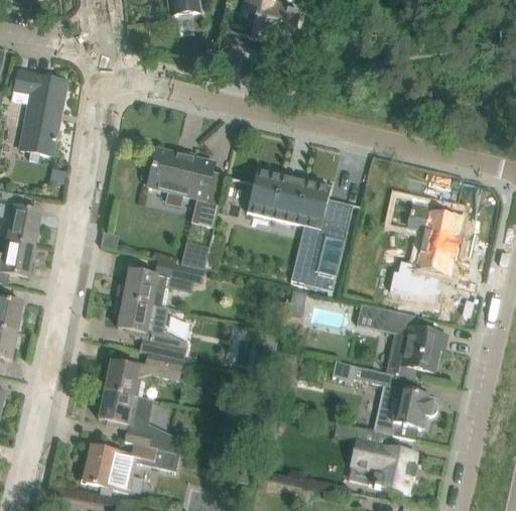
[(168,0),(170,14),(200,10),(199,0),(168,0)]
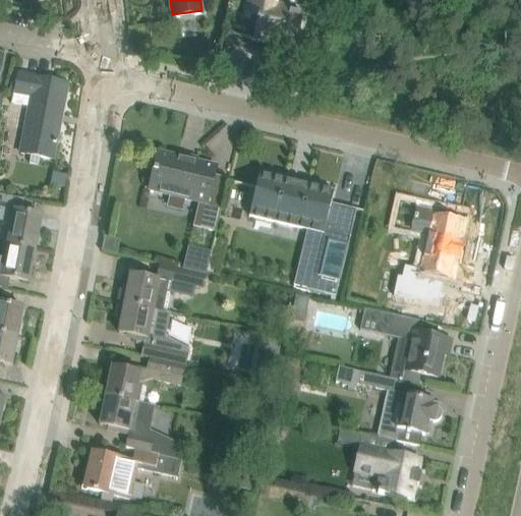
[(279,38),(295,42),(302,10),(285,6),(284,11),(273,8),(275,0),(277,1),(277,0),(246,0),(244,12),(257,16),(252,37),(278,43),(279,38)]
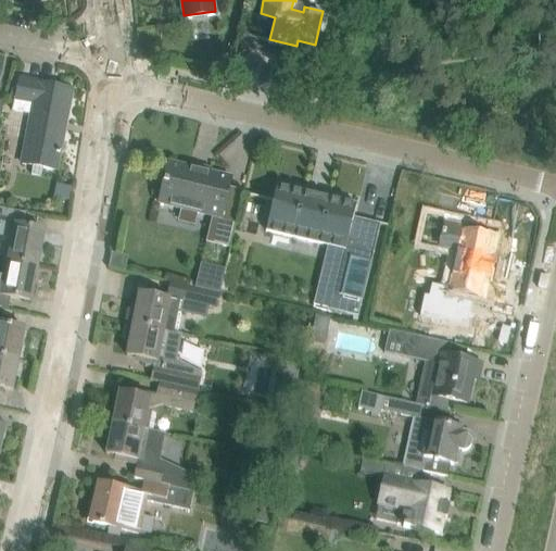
[(20,75),(17,86),(12,85),(10,92),(34,97),(22,159),(55,165),(72,85),(20,75)]
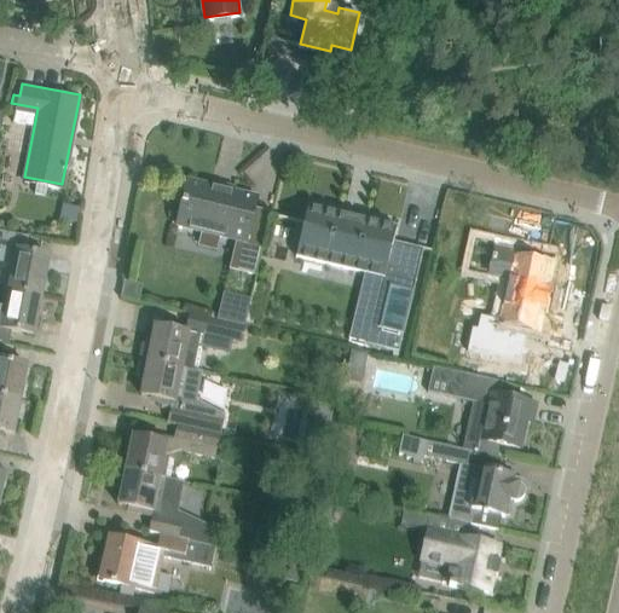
[(177,221),(236,236),(229,265),(255,271),(270,206),(254,202),(256,191),(232,185),(233,184),(212,178),(212,181),(187,175),(177,221)]
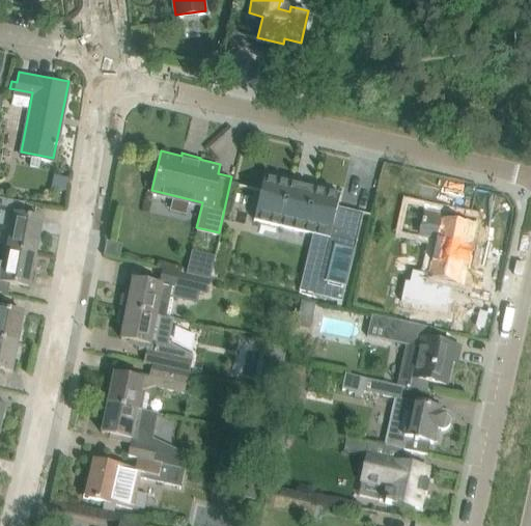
[(340,191),(263,173),(253,217),(328,234),(318,276),(316,276),(315,283),(318,284),(317,293),(342,299),(363,211),(337,204),(340,191)]
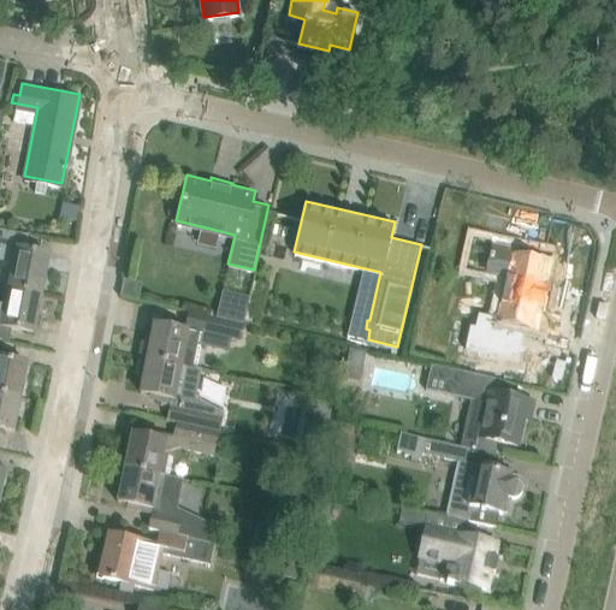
[(0,255),(10,258),(5,283),(41,290),(48,250),(22,246),(25,230),(0,225),(0,255)]
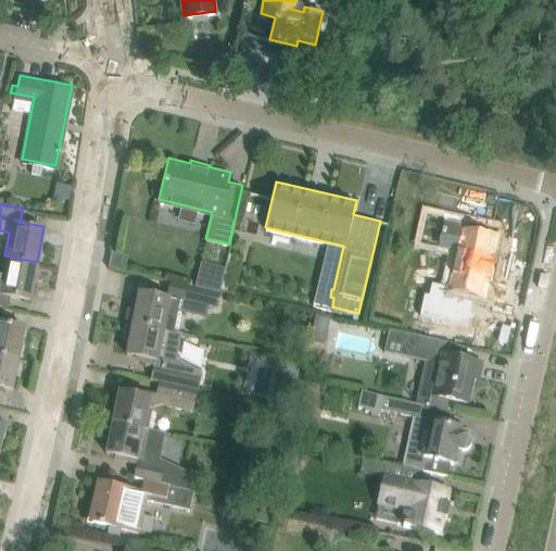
[(440,241),(458,246),(450,284),(445,283),(438,317),(464,324),(471,290),(481,292),(494,233),(463,226),(464,222),(445,217),(443,225),(442,225),(441,230),(442,230),(440,241)]
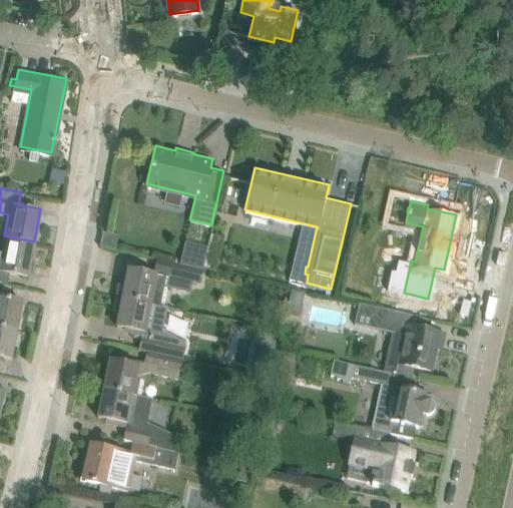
[(102,230),(100,242),(114,245),(117,233),(102,230)]
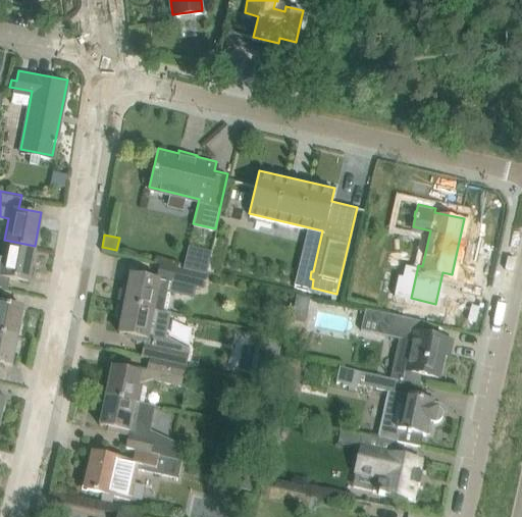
[(28,279),(35,246),(4,240),(0,259),(0,285),(2,285),(4,274),(28,279)]
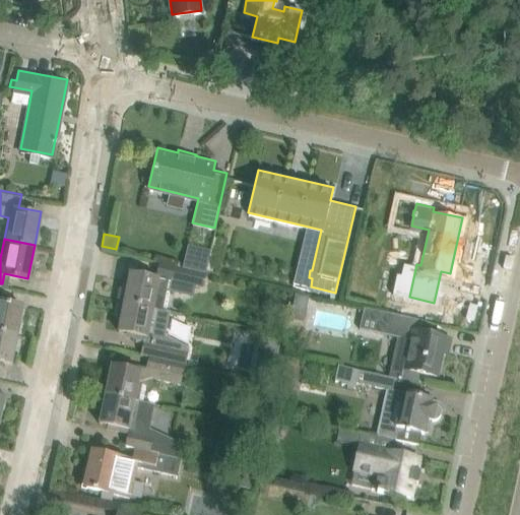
[(205,271),(168,262),(158,260),(156,272),(146,269),(145,273),(129,270),(124,300),(166,308),(169,290),(193,295),(195,283),(202,285),(205,271)]
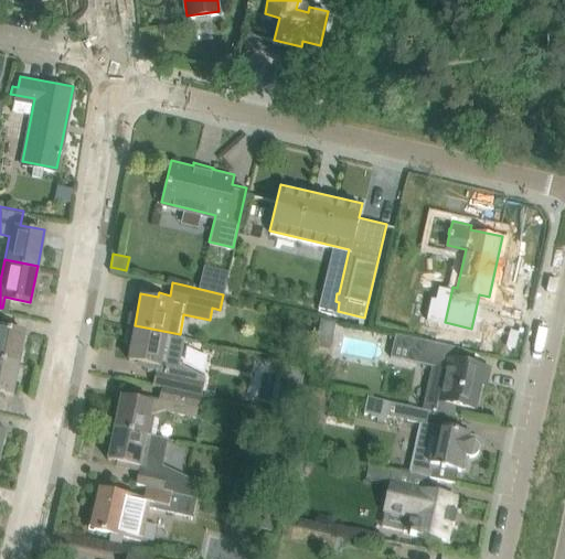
[(320,318),(317,330),(332,333),(334,320),(320,318)]
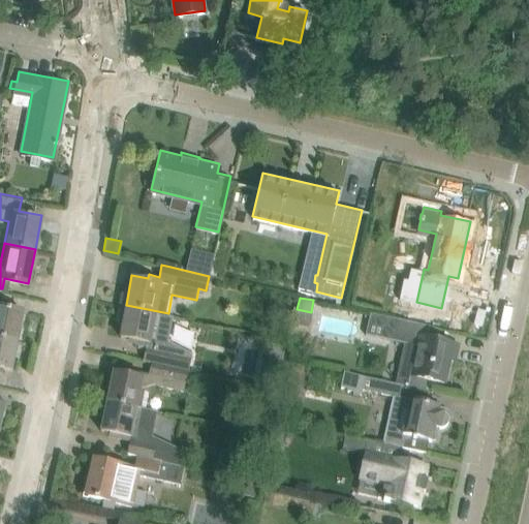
[(7,306),(8,301),(0,300),(0,334),(18,338),(23,308),(7,306)]
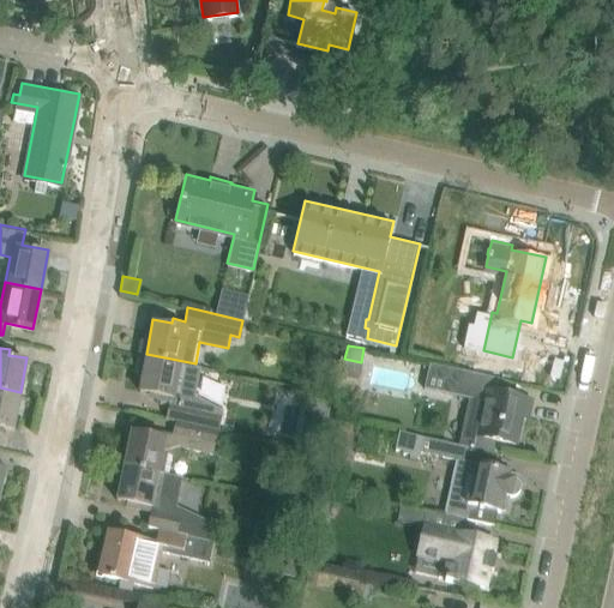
[(200,363),(196,363),(146,354),(142,353),(138,373),(143,373),(140,387),(158,391),(157,396),(172,398),(168,415),(181,417),(217,425),(221,407),(193,392),(200,363)]
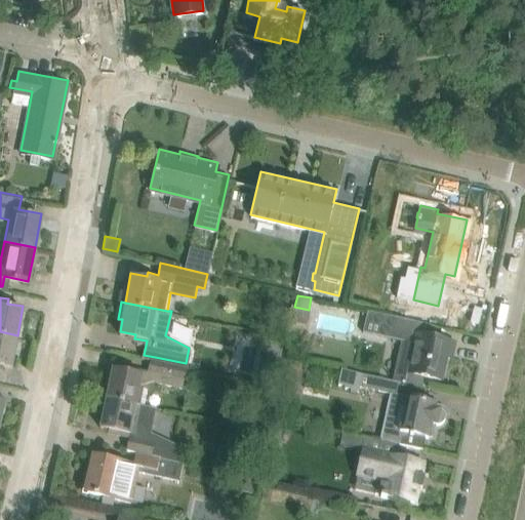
[(392,376),(406,380),(421,384),(425,373),(441,377),(449,340),(450,340),(450,338),(423,332),(426,320),(367,308),(363,328),(400,336),(392,376)]
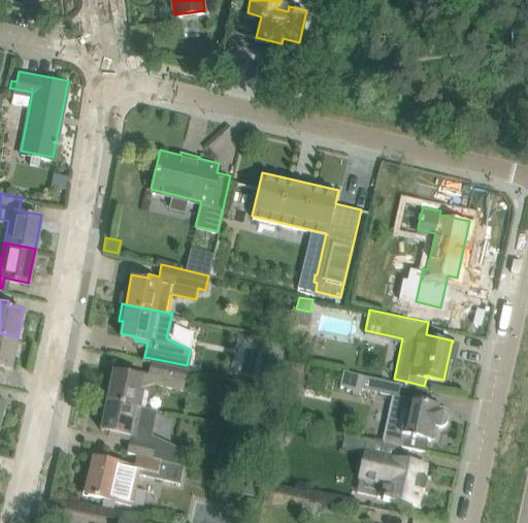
[(0,364),(12,366),(18,337),(0,333),(0,364)]
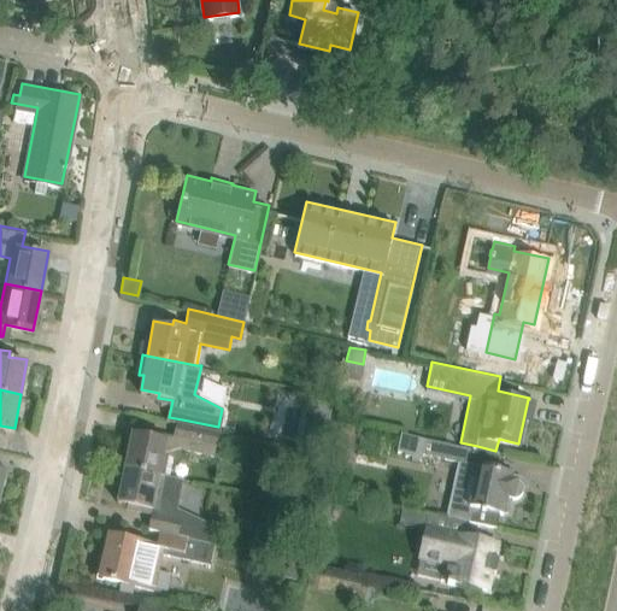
[(299,394),(294,411),(325,419),(330,401),(299,394)]
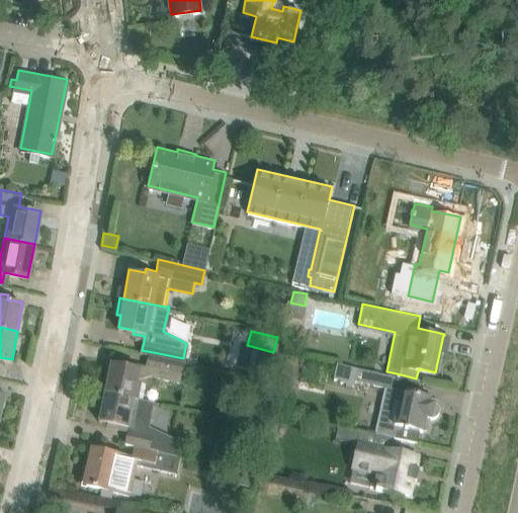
[(180,372),(183,358),(153,352),(151,365),(127,360),(126,364),(110,361),(105,390),(138,397),(138,396),(141,380),(151,381),(153,374),(179,380),(181,372),(180,372)]
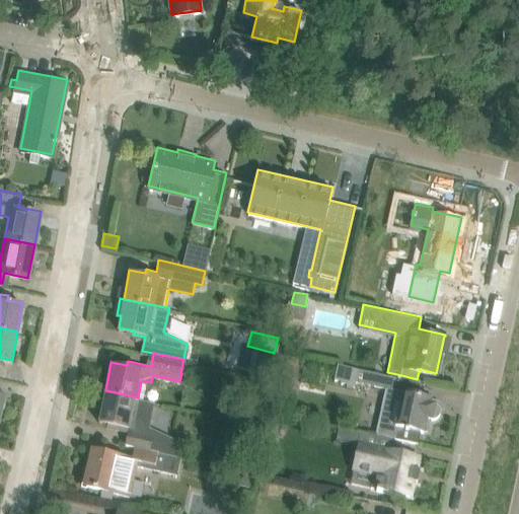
[(436,401),(434,400),(430,399),(432,394),(394,386),(396,375),(337,362),(335,376),(336,376),(336,377),(342,377),(342,380),(348,380),(348,384),(355,383),(355,382),(354,382),(355,378),(386,385),(376,432),(394,436),(396,436),(418,441),(421,429),(424,430),(424,428),(428,429),(431,417),(433,417),(434,417),(436,416),(437,416),(438,415),(439,413),(440,412),(440,411),(441,409),(440,408),(440,406),(439,405),(438,402),(437,401),(436,401)]
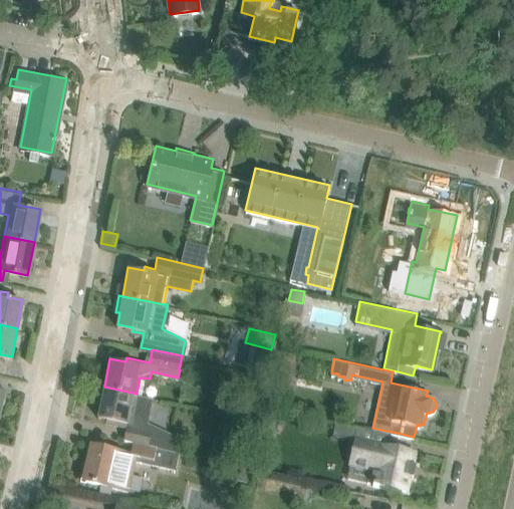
[(104,387),(98,416),(113,419),(112,423),(126,426),(123,438),(134,441),(179,450),(182,437),(148,421),(153,397),(137,393),(137,394),(104,387)]
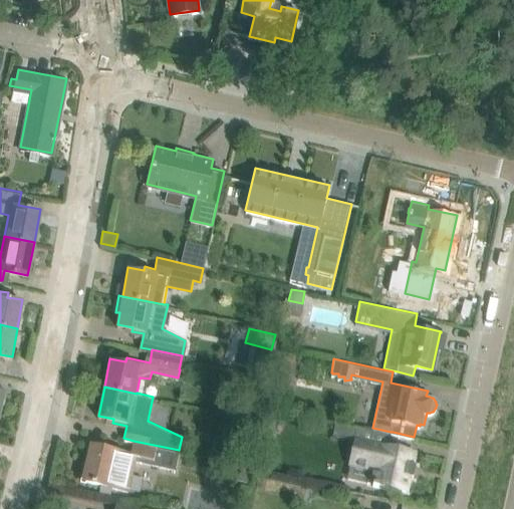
[(335,420),(332,433),(355,439),(358,425),(335,420)]
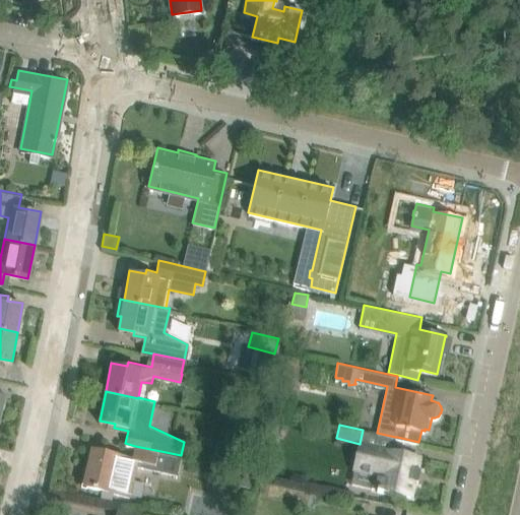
[(360,444),(354,466),(375,471),(372,486),(377,487),(377,489),(382,490),(383,489),(410,495),(414,478),(418,479),(420,468),(416,467),(419,455),(393,450),(395,437),(377,433),(363,430),(360,444)]
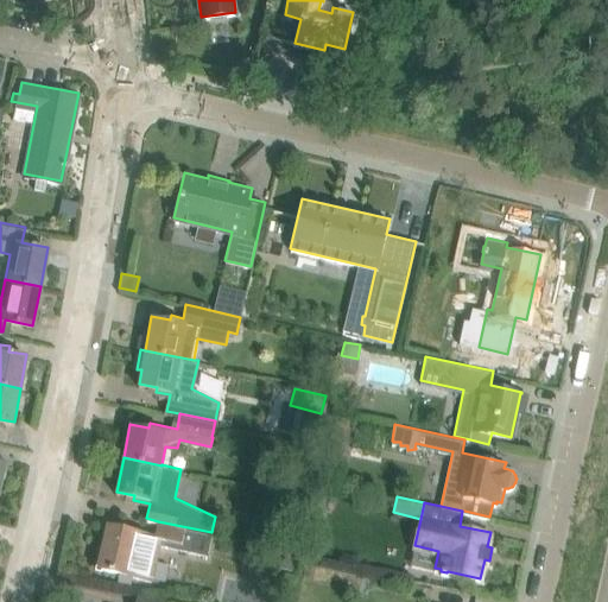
[(152,578),(159,544),(191,551),(191,549),(207,552),(211,532),(158,521),(154,534),(108,524),(99,566),(152,578)]
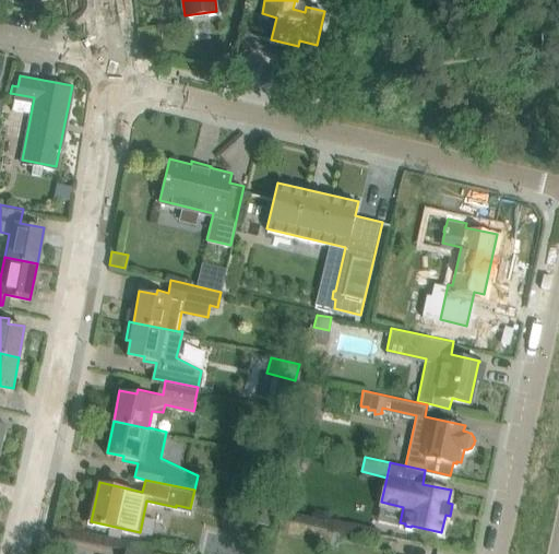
[(127,544),(125,553),(108,553),(102,553),(100,553),(152,553),(153,551),(127,544)]
